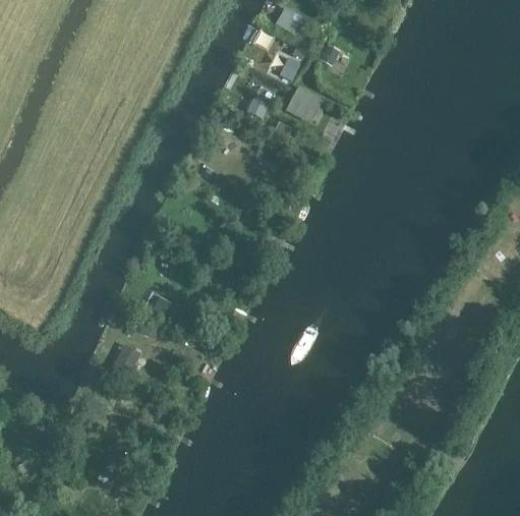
[(285,8),(277,22),(291,32),(299,17),(285,8)]
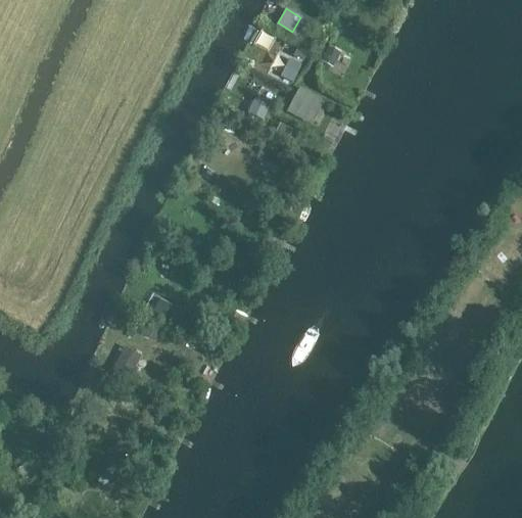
[(322,8),(318,15),(326,19),(330,12),(322,8)]
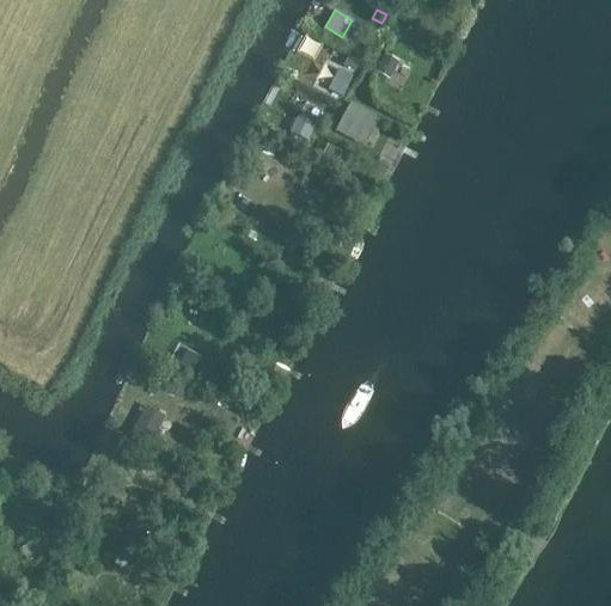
[(386,51),(377,68),(389,75),(398,57),(386,51)]
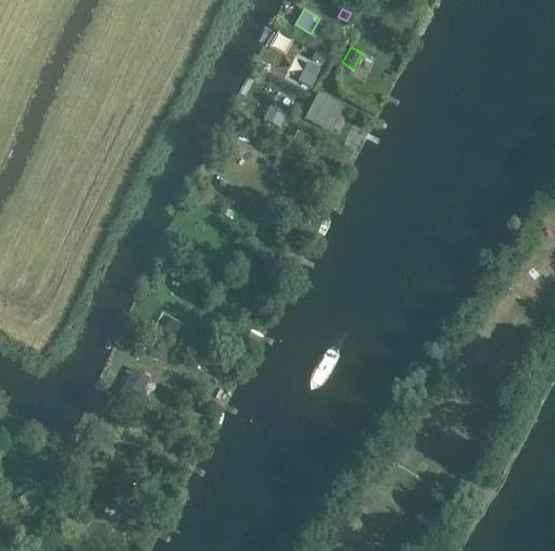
[(318,48),(313,57),(323,62),(327,52),(318,48)]
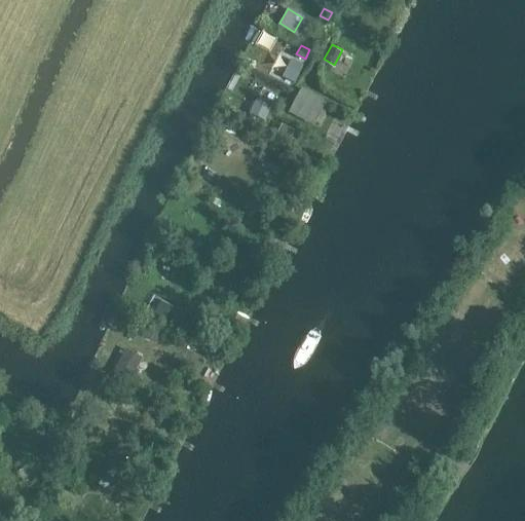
[(292,59),(284,74),(295,78),(302,64),(292,59)]
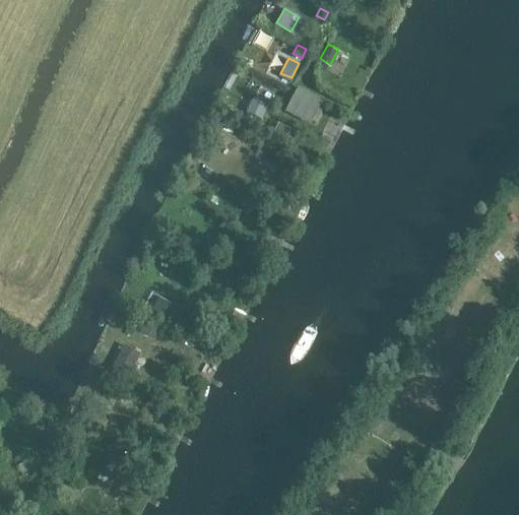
[(255,94),(248,110),(261,116),(268,101),(255,94)]
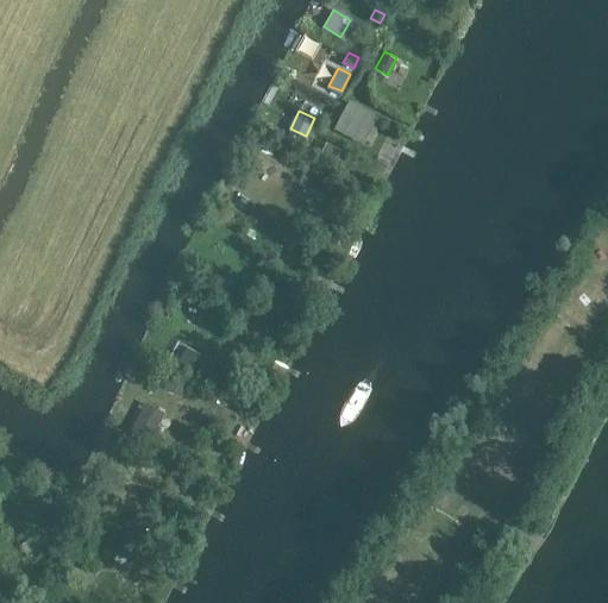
[(326,142),(320,155),(332,162),(338,149),(326,142)]
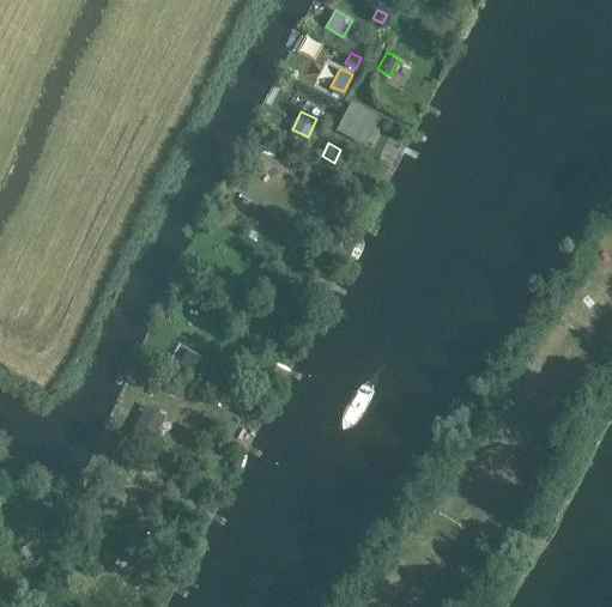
[(311,167),(302,183),(326,196),(335,180),(311,167)]
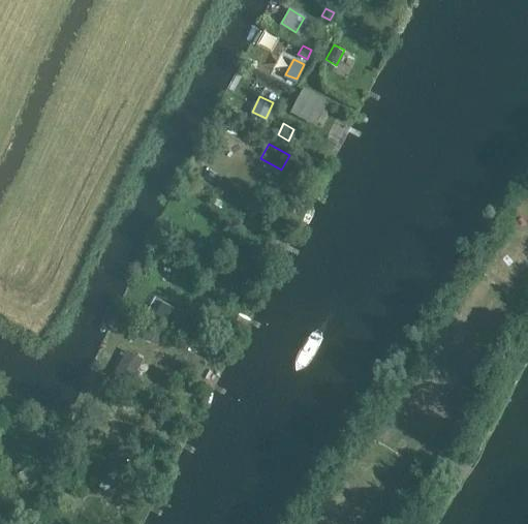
[(224,175),(219,184),(231,191),(237,182),(224,175)]
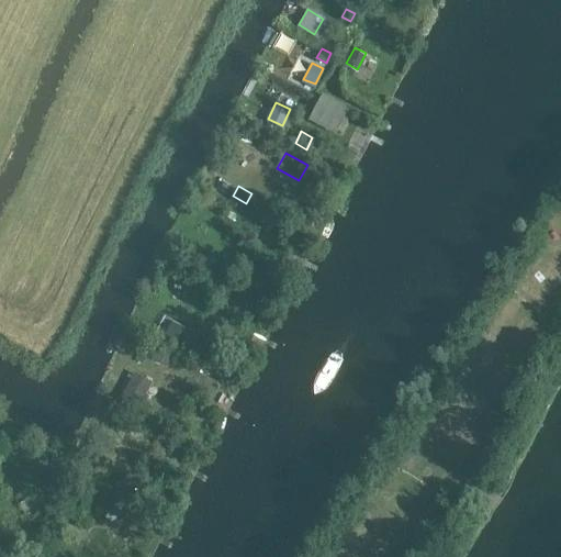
[(226,254),(216,270),(223,274),(233,257),(226,254)]
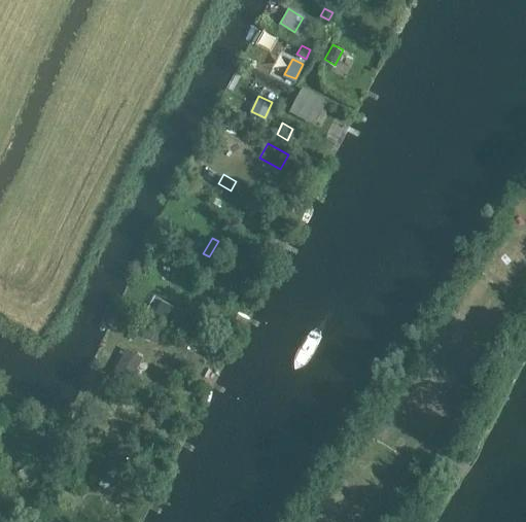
[(208,263),(204,269),(213,274),(216,268),(208,263)]
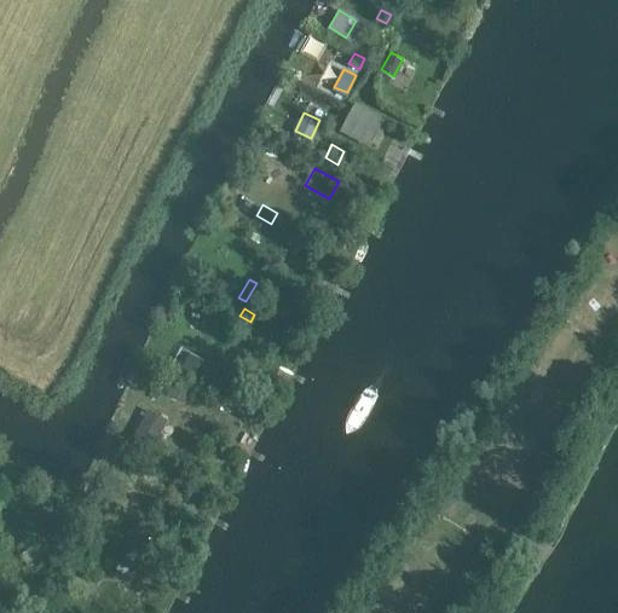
[(190,351),(182,368),(195,374),(203,358),(190,351)]
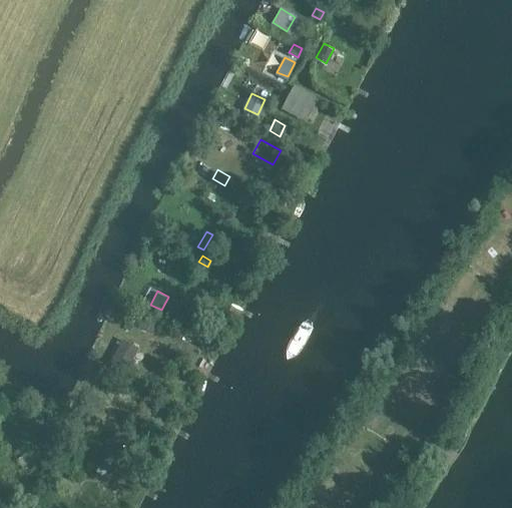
[(179,308),(174,317),(186,323),(191,314),(179,308)]
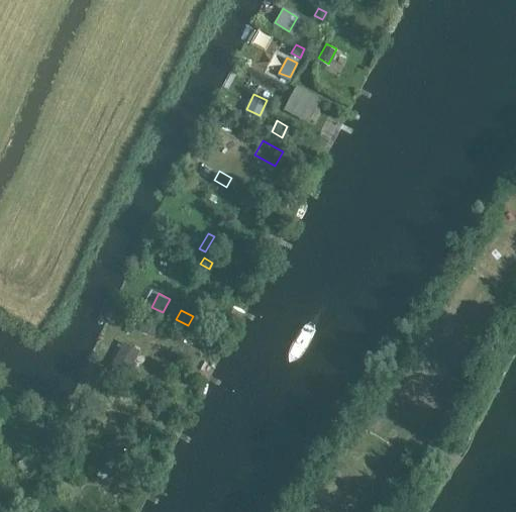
[(147,317),(142,327),(153,333),(159,323),(147,317)]
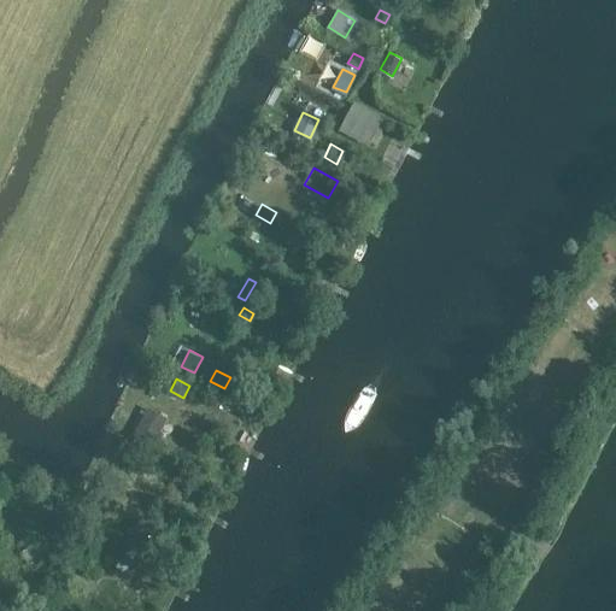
[(141,416),(132,435),(135,436),(133,441),(148,450),(151,445),(152,446),(162,427),(141,416)]
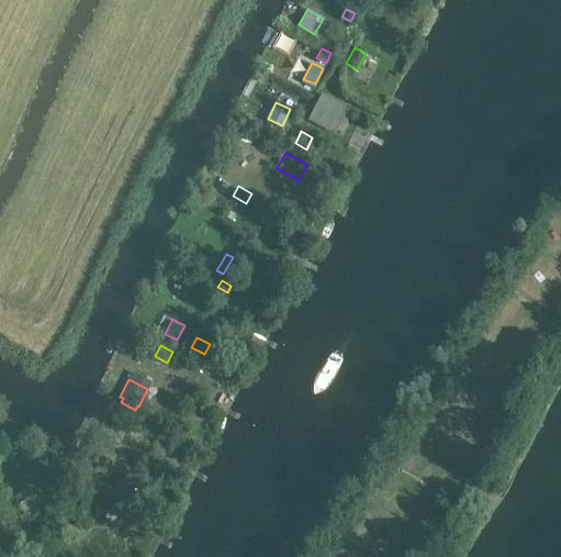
[(124,474),(116,483),(131,493),(137,483),(124,474)]
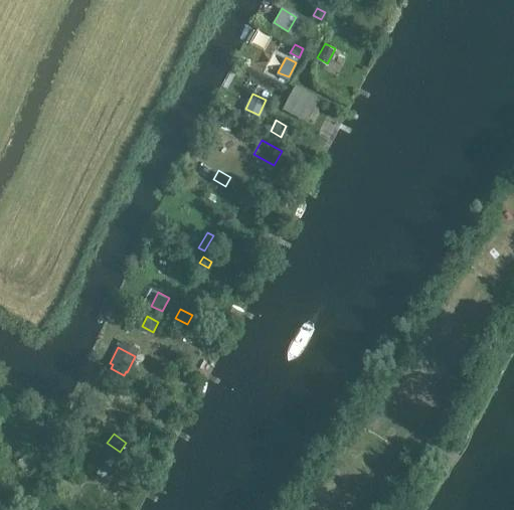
[(99,458),(91,466),(102,476),(110,468),(99,458)]
